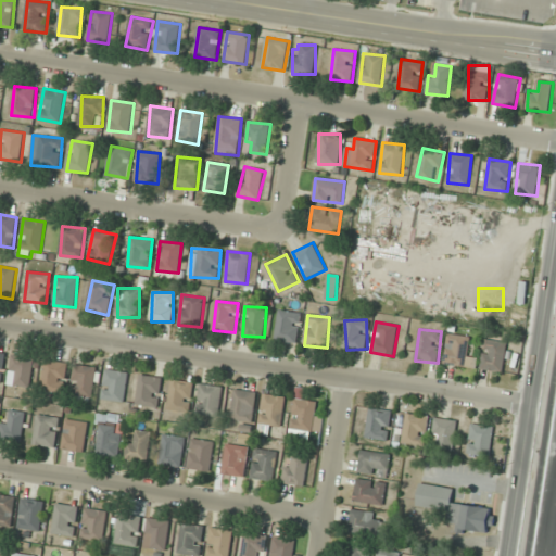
[(444,364),(467,366),(469,336),(447,333),(444,364)]
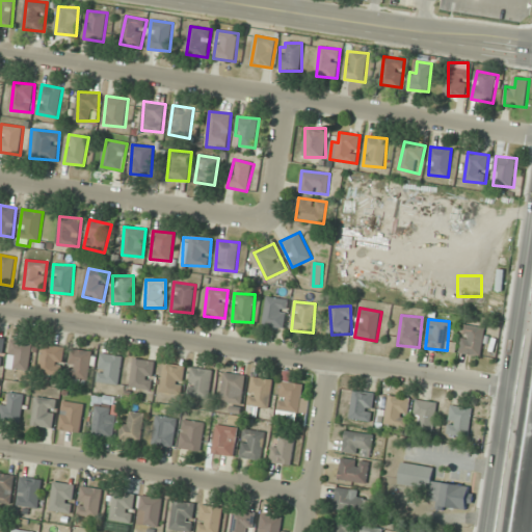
[(482,356),(486,327),(463,324),(459,353),(482,356)]
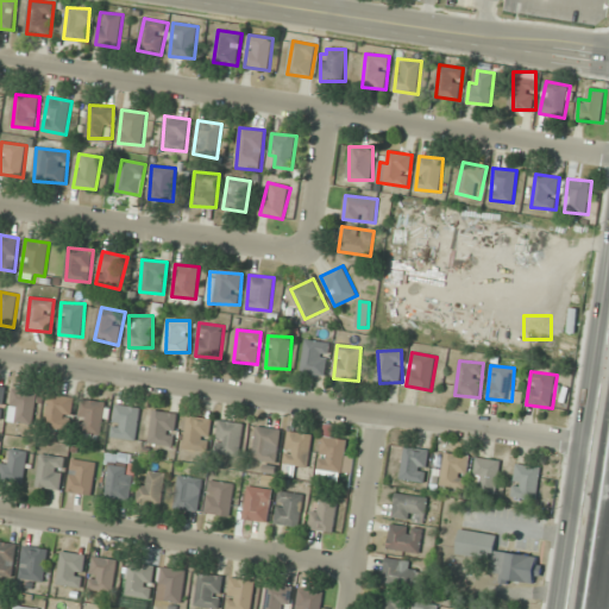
[(8,420),(32,426),(39,394),(14,389),(8,420)]
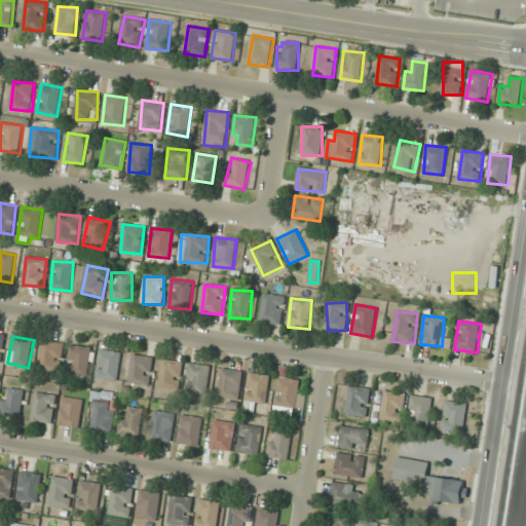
[(40,369),(62,372),(65,343),(43,341),(40,369)]
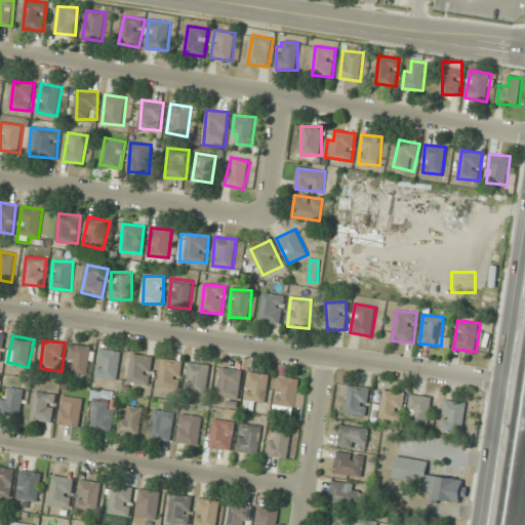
[(92,347),(71,345),(68,373),(89,375),(92,347)]
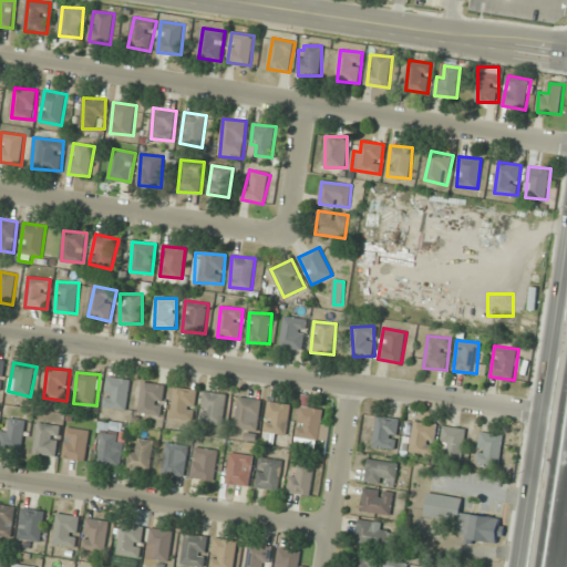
[(132,380),(110,377),(104,406),(126,411),(132,380)]
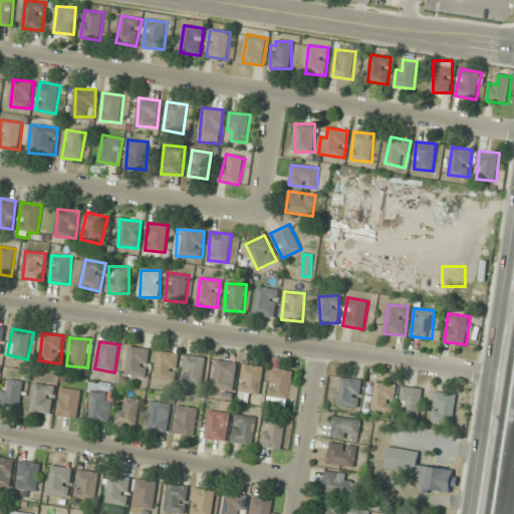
[(126,373),(146,376),(150,349),(130,346),(126,373)]
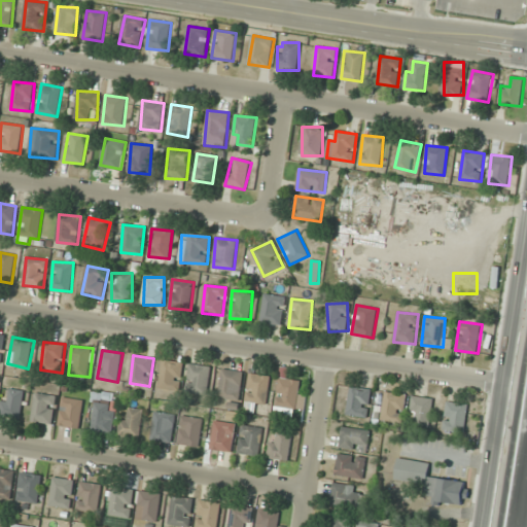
[(180,390),(183,362),(163,359),(160,388),(180,390)]
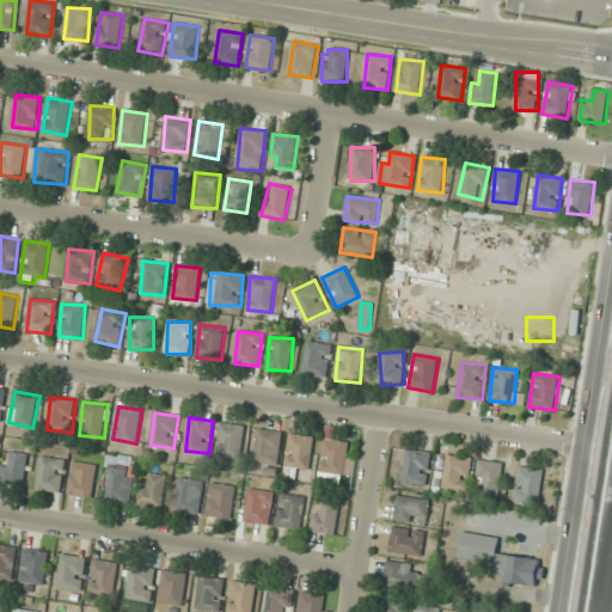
[(245,426),(221,422),(216,456),(240,459),(245,426)]
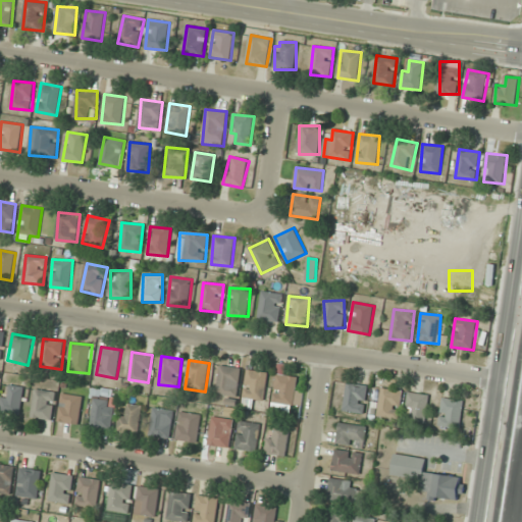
[(217,394),(238,396),(241,368),(220,366),(217,394)]
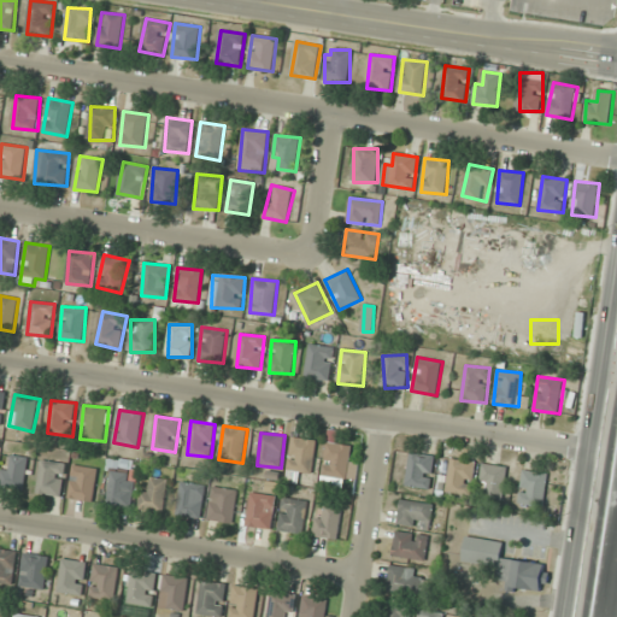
[(298,483),(300,472),(311,475),(318,441),(294,436),(286,481),(298,483)]
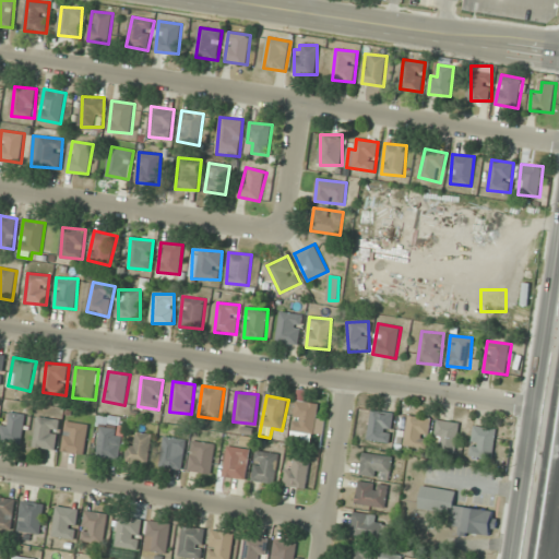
[(325,417),(316,416),(318,404),(297,401),(293,432),(322,437),(325,417)]
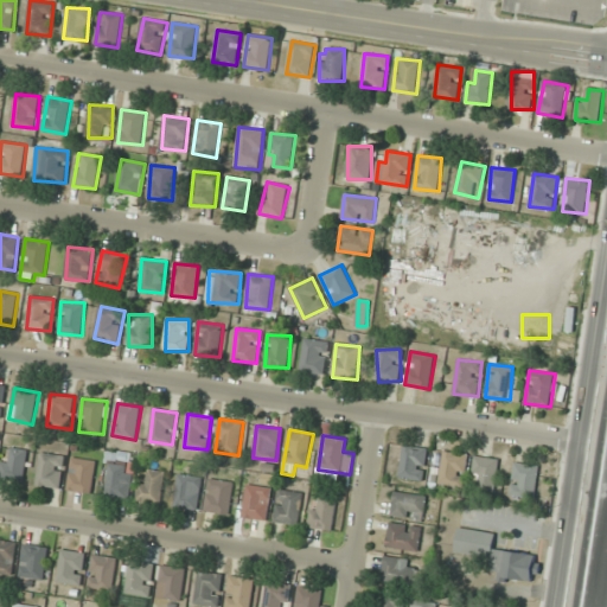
[(427,448),(404,445),(400,477),(422,480),(427,448)]
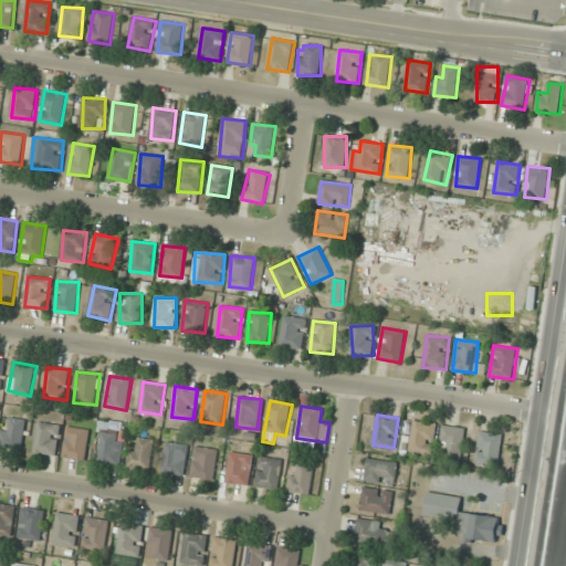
[(24,449),(24,418),(2,418),(2,449),(24,449)]
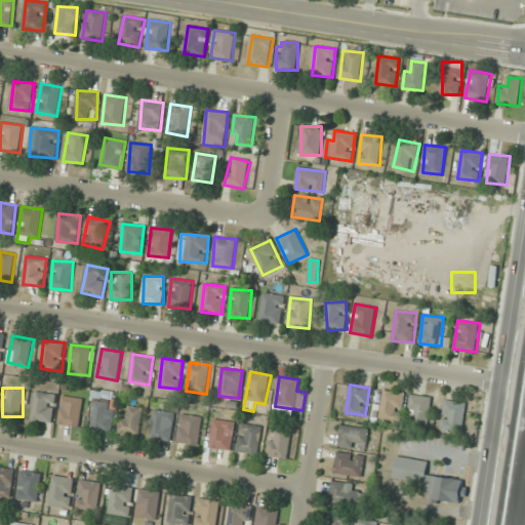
[(52,423),(57,396),(37,391),(31,418),(52,423)]
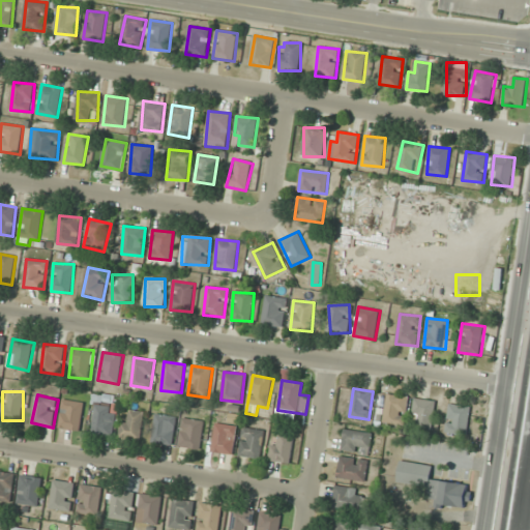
[(90,433),(113,436),(118,398),(95,394),(90,433)]
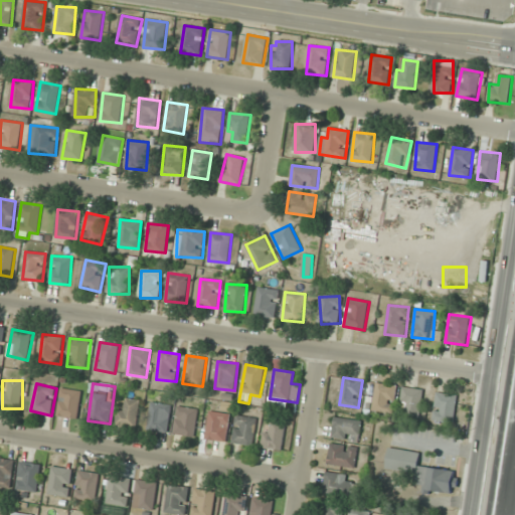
[(397,386),(376,383),(372,410),(393,413),(397,386)]
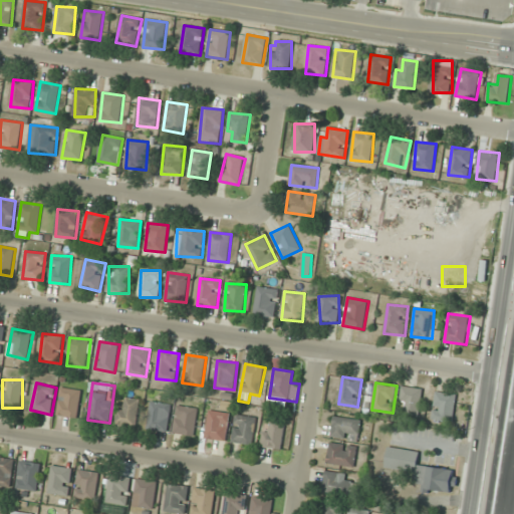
[(418,419),(424,390),(404,387),(399,415),(418,419)]
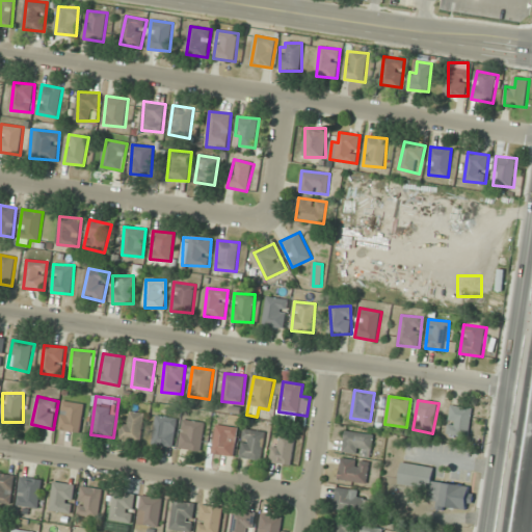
[(59,429),(80,433),(85,405),(64,401),(59,429)]
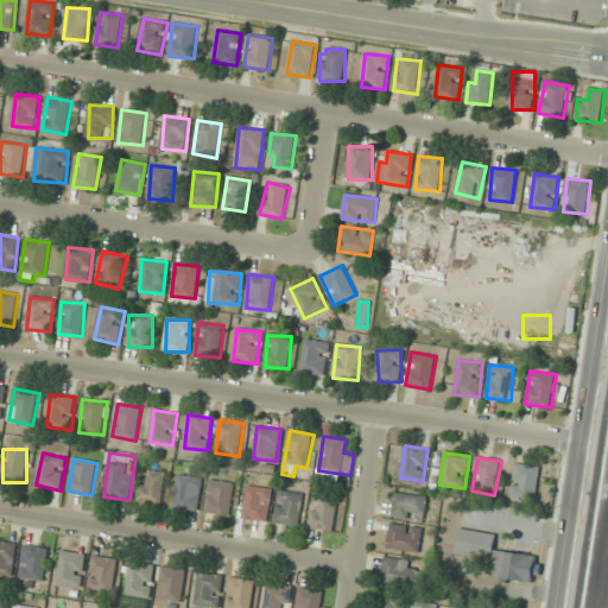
[(511,495),(536,499),(542,467),(517,463),(511,495)]
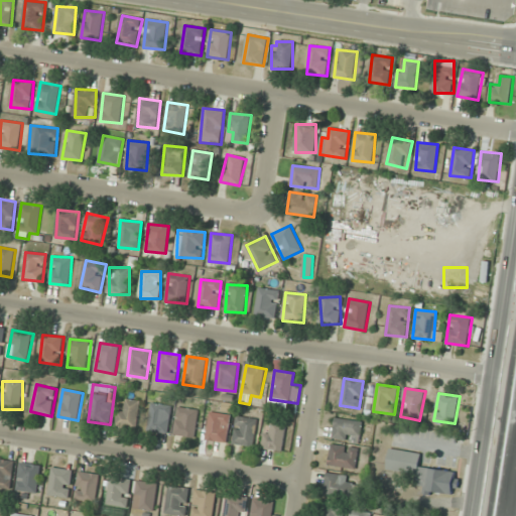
[(118,426),(137,427),(140,400),(120,399),(118,426)]
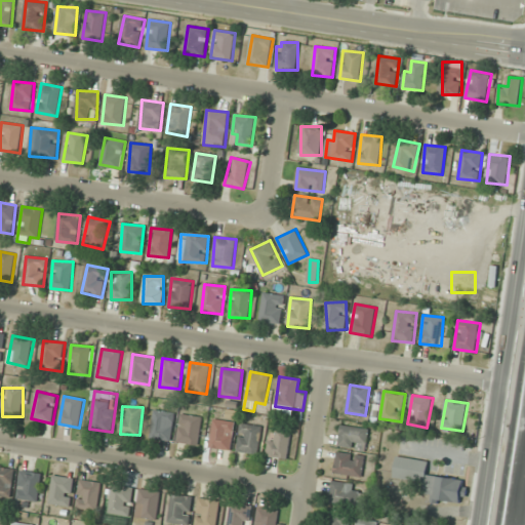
[(174,412),(155,409),(151,438),(170,440),(174,412)]
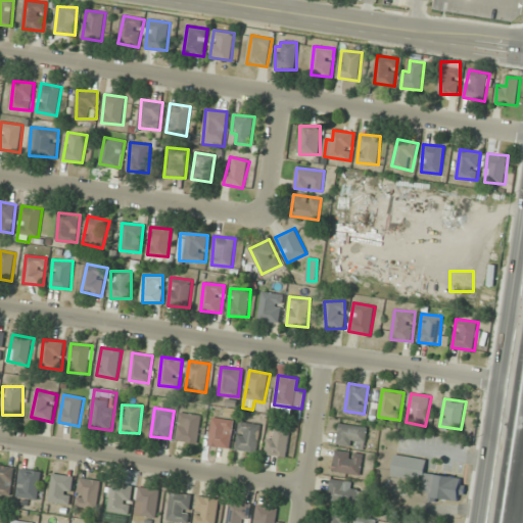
[(236,411),(229,410),(228,420),(214,417),(209,445),(230,448),(236,411)]
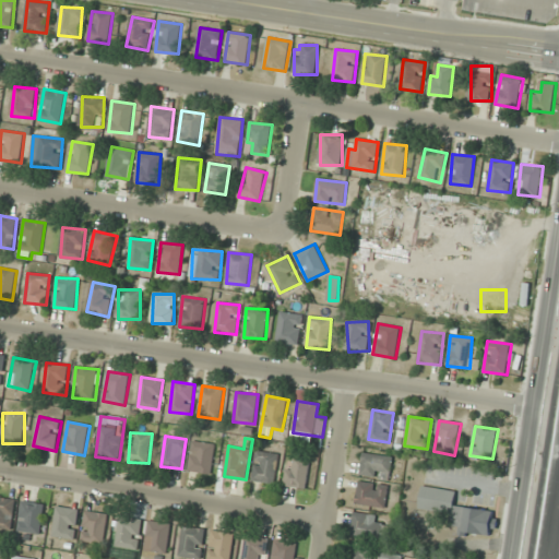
[(188,471),(211,474),(215,444),(193,441),(188,471)]
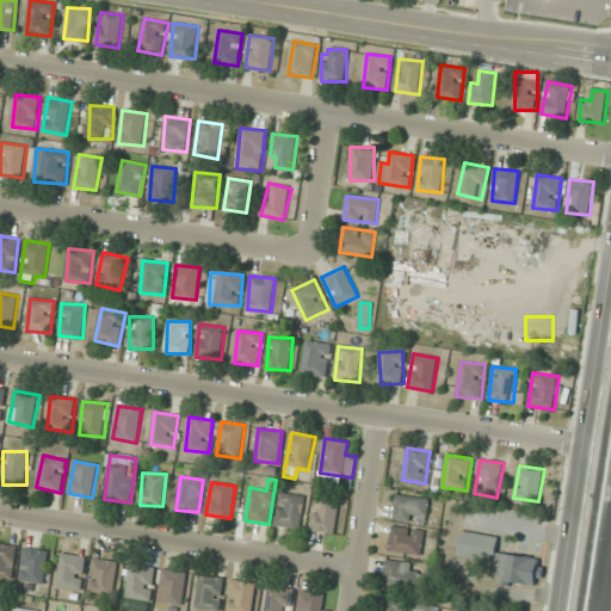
[(304,495),(281,493),(277,526),(301,529),(304,495)]
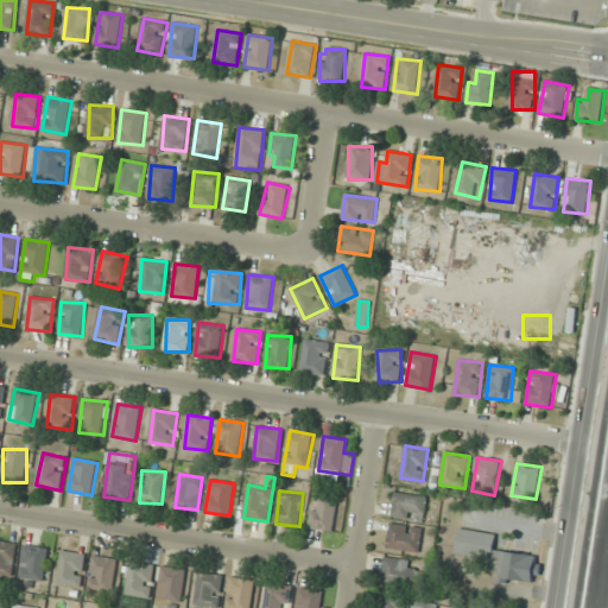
[(393,517),(424,520),(428,496),(396,493),(393,517)]
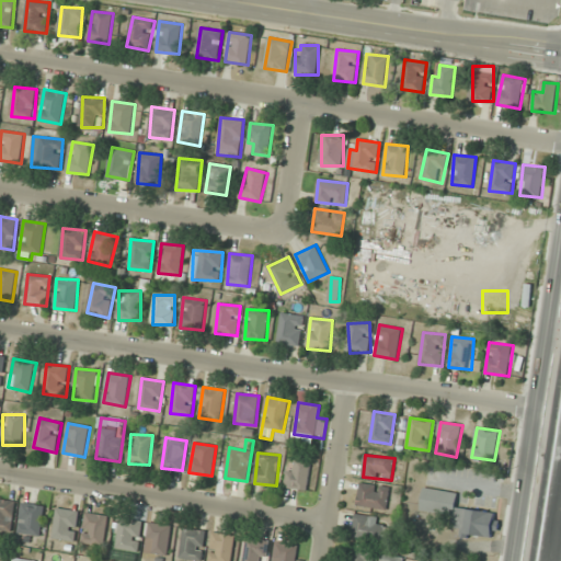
[(285,485),(305,491),(313,462),(293,457),(285,485)]
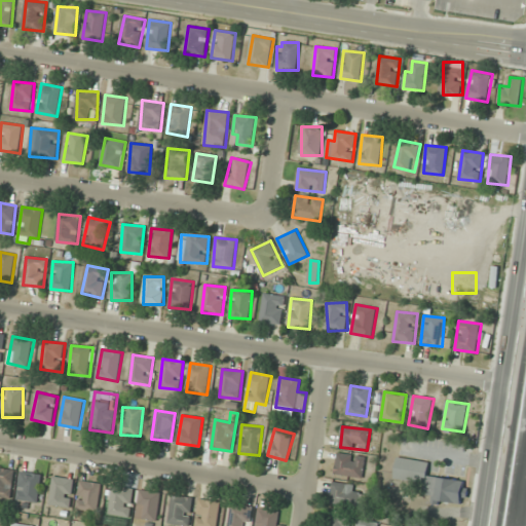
[(365,456),(337,453),(335,475),(363,478),(365,456)]
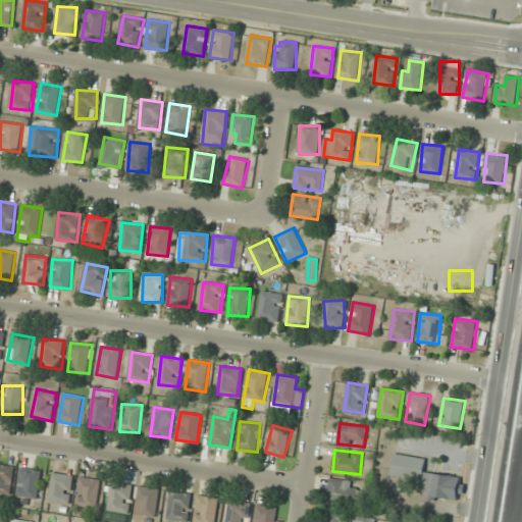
[(463,477),(424,473),(425,458),(394,455),(392,476),(422,479),(421,491),(429,491),(429,498),(461,502),(463,477)]
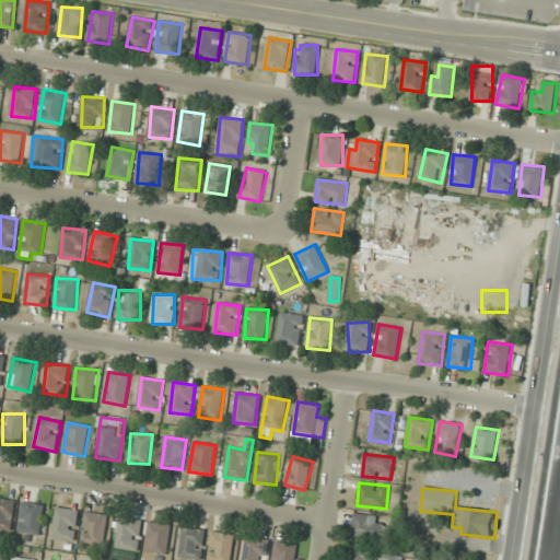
[(0,528),(12,531),(15,500),(0,498),(0,528)]
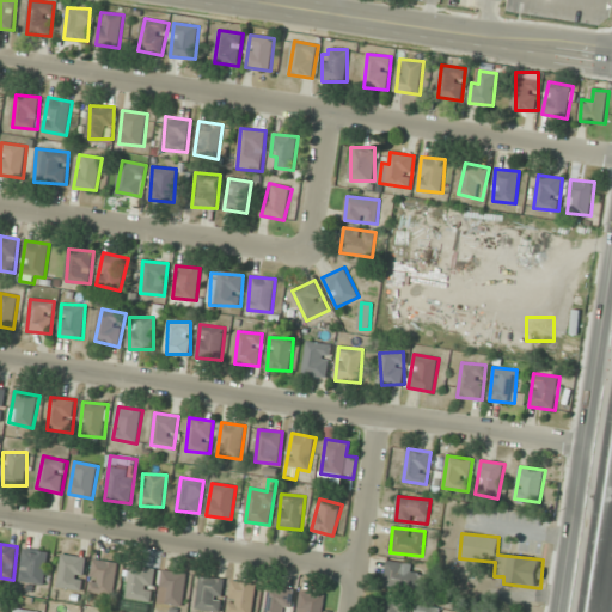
[(20,582),(46,585),(48,551),(24,550),(20,582)]
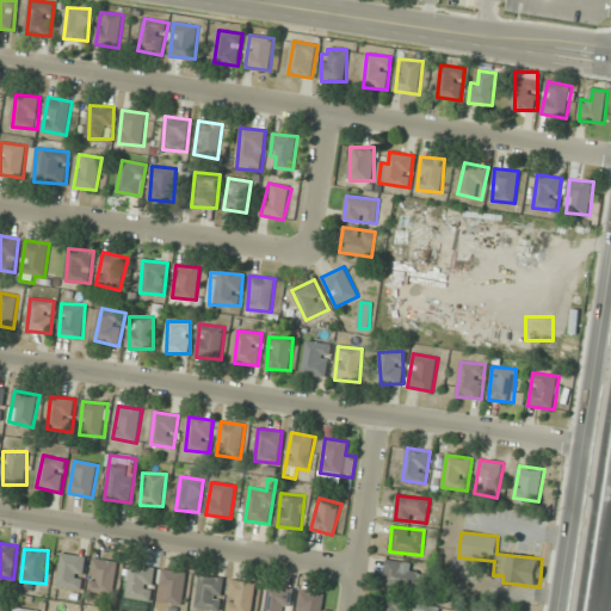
[(57,586),(82,590),(86,556),(61,554),(57,586)]
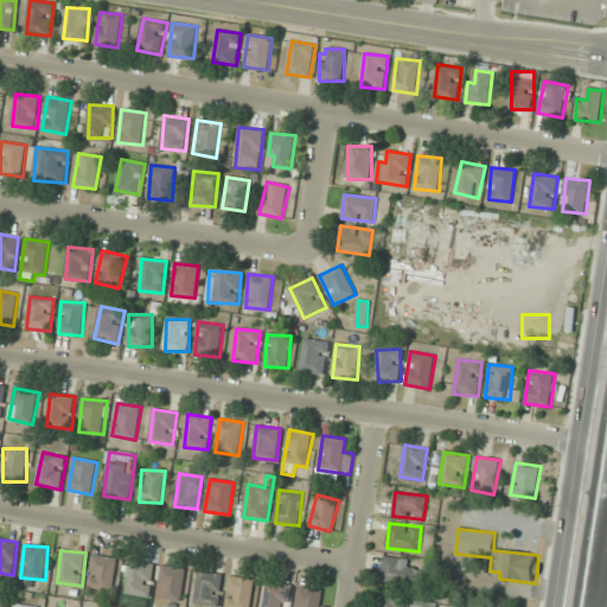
[(117,557),(93,555),(89,588),(114,590),(117,557)]
